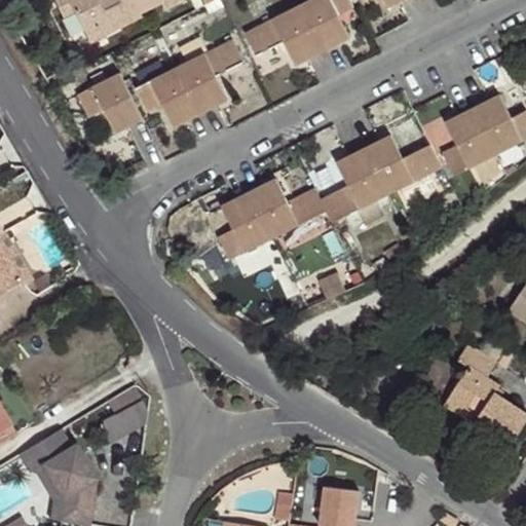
[(74,11),(68,0),(53,0),(63,17),(74,11)]
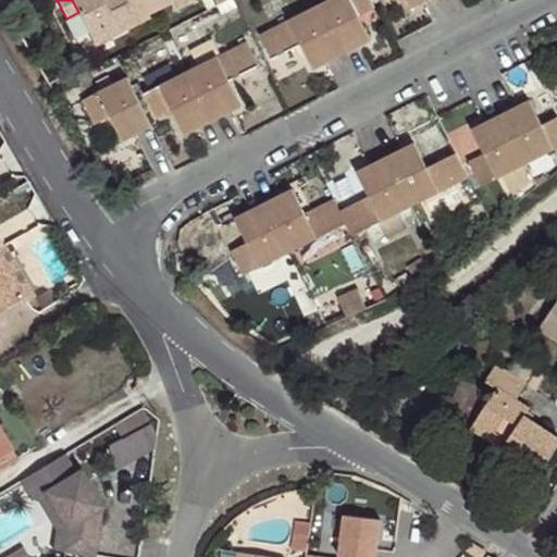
[(72,0),(78,12),(88,33),(113,20),(120,32),(149,16),(147,13),(170,2),(173,10),(192,0),(72,0)]
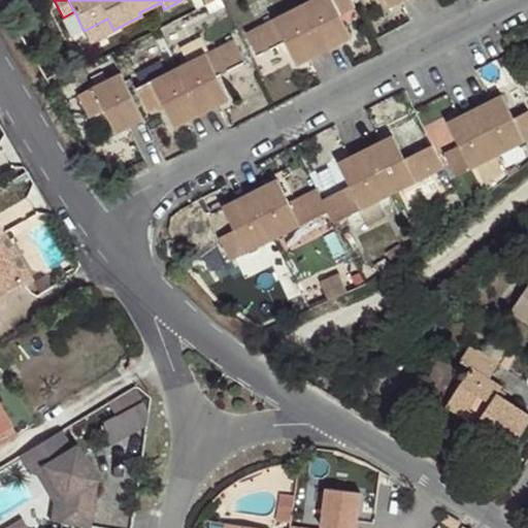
[(356,8),(352,0),(312,0),(301,6),(325,53),(353,39),(341,17),(356,8)]
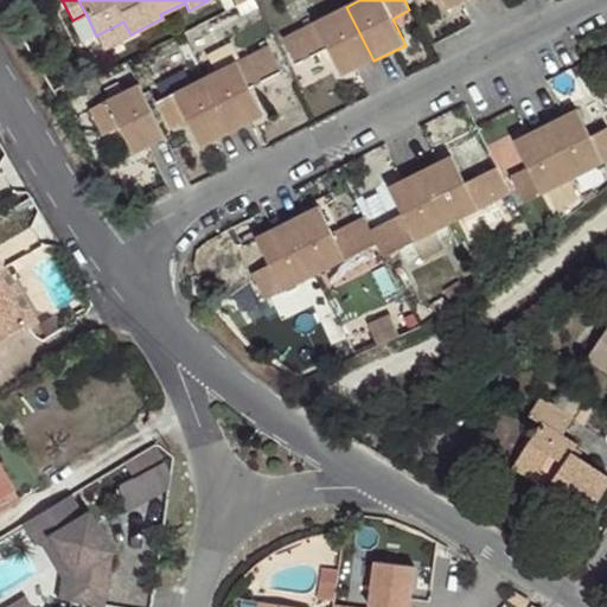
[(374,61),(346,7),(283,38),(296,65),(328,50),(343,77),(374,61)]
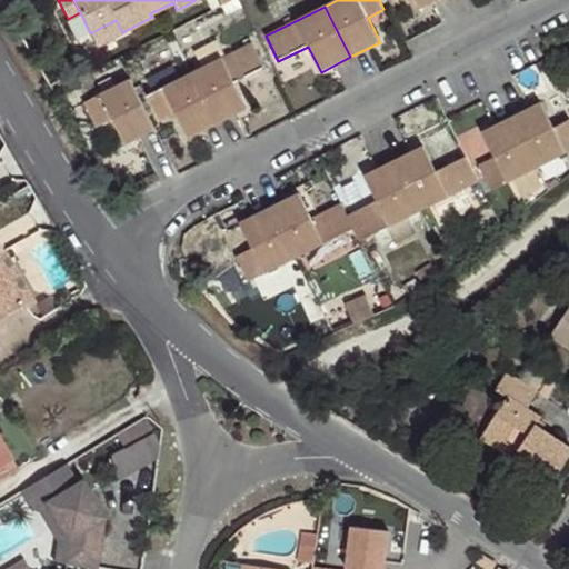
[(122,32),(116,20),(90,33),(97,45),(122,32)]
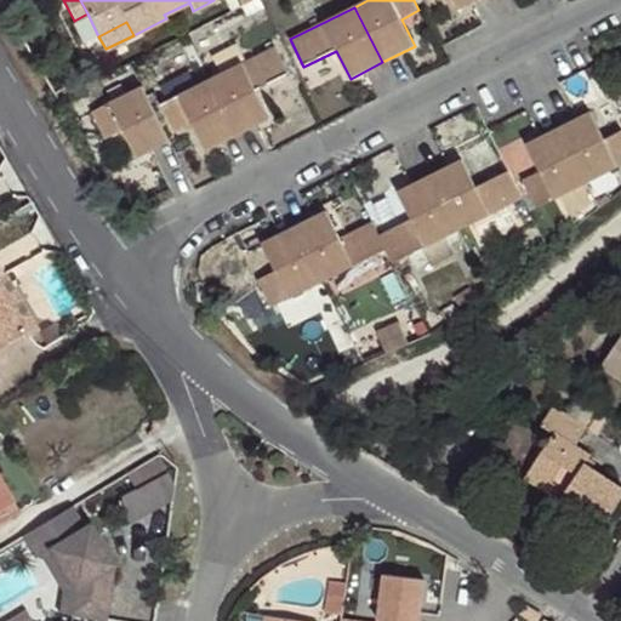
[(289,74),(275,46),(211,79),(238,135),(271,119),(256,91),(289,74)]
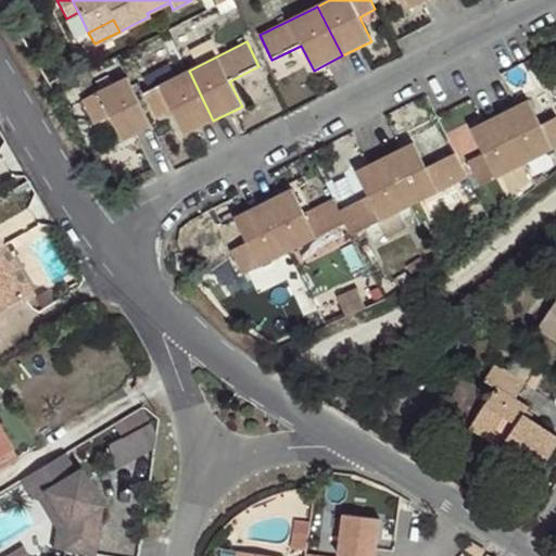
[(213,121),(189,71),(138,97),(150,122),(172,110),(185,135),(213,121)]
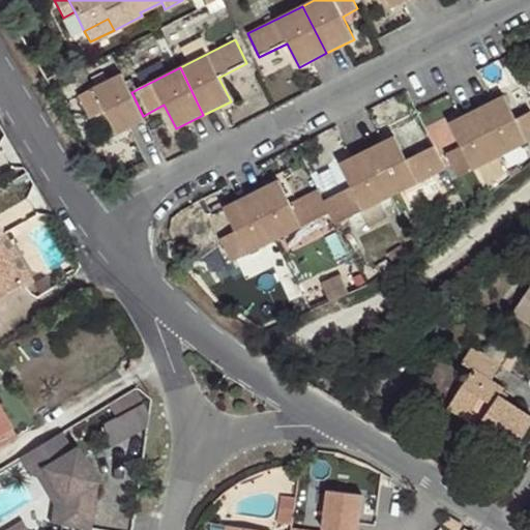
[(131,92),(122,74),(80,95),(90,119),(106,112),(118,136),(146,121),(143,116),(131,92)]
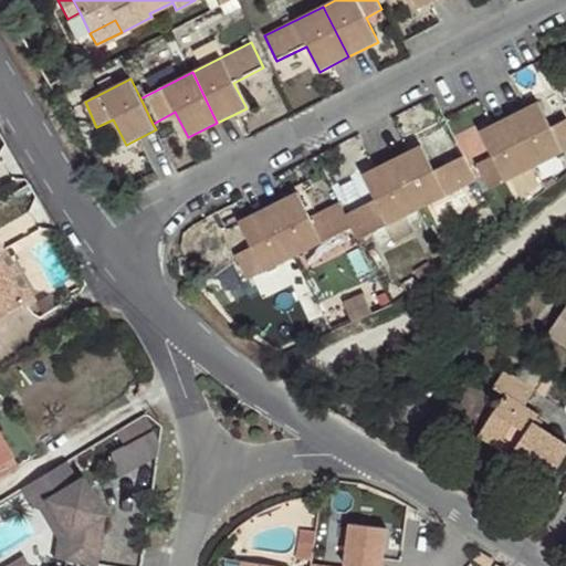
[(565,119),(552,127),(538,102),(510,117),(534,167),(565,150),(565,119)]
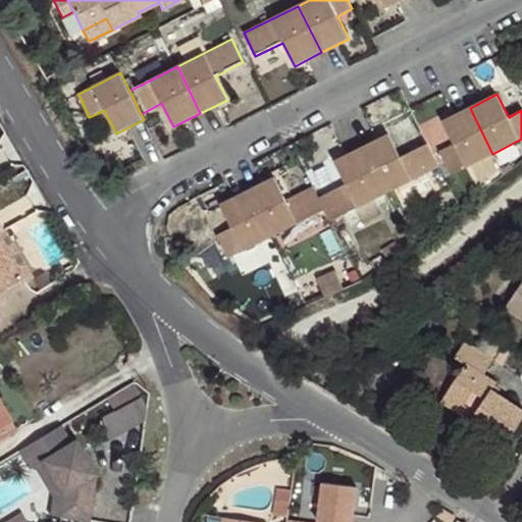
[(492,154),(470,108),(442,121),(454,144),(439,152),(452,174),(492,154)]
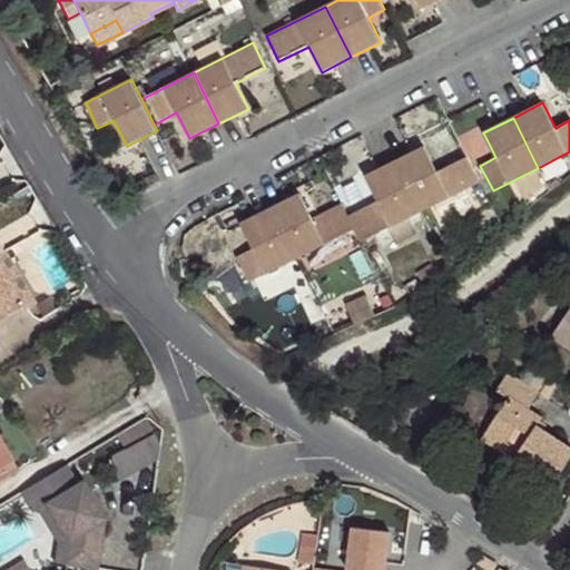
[(438,172),(424,147),(395,161),(421,212),(480,182),(467,157),(438,172)]
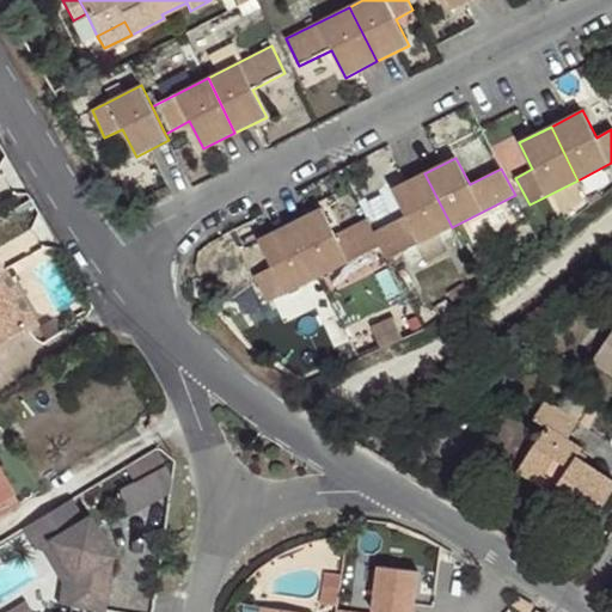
[(452,227),(424,173),(392,190),(407,216),(374,233),(380,245),(389,261),(452,227)]
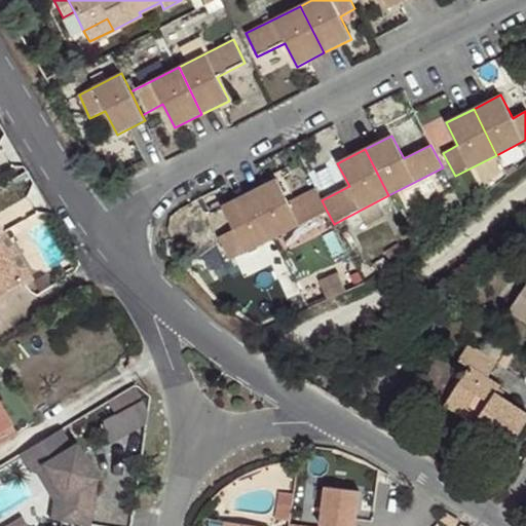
[(315,188),(289,201),(277,179),(250,192),(273,239),(327,211),(322,200),(315,188)]
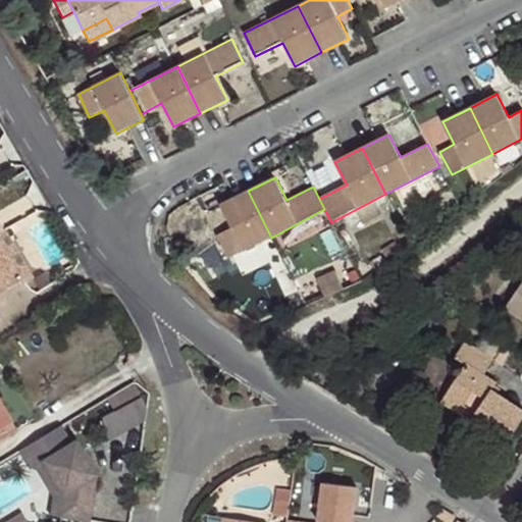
[(271,238),(248,191),(220,205),(232,227),(217,236),(228,259),(235,256),(271,238)]
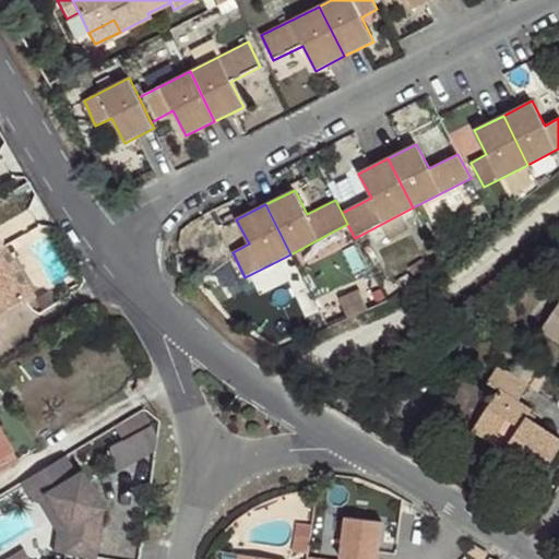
[(0,310),(22,296),(0,259),(0,248),(4,246),(0,237),(0,310)]
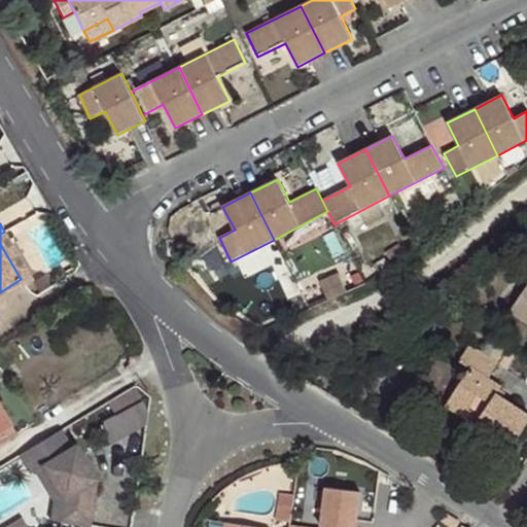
[(0,292),(0,299),(33,278),(4,232),(0,234),(0,244),(21,279),(0,292)]
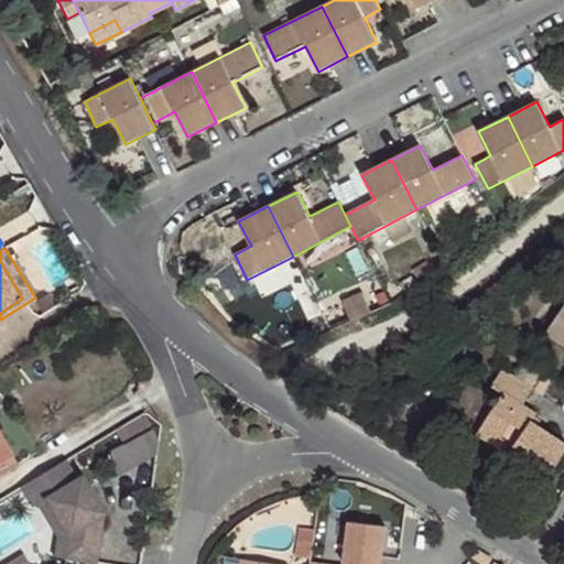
[(563,306),(546,333),(563,344),(563,306)]
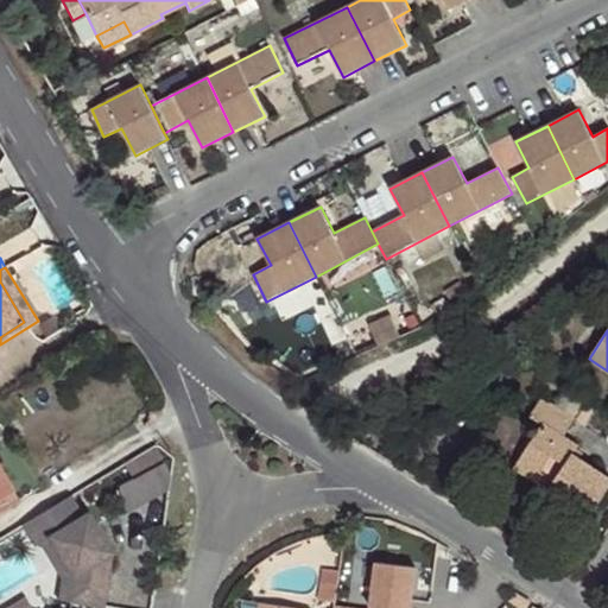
[(577,445),(564,437),(575,420),(540,399),(530,417),(543,424),(520,458),(555,480),(549,489),(590,517),(607,488),(607,477),(572,455),(577,445)]
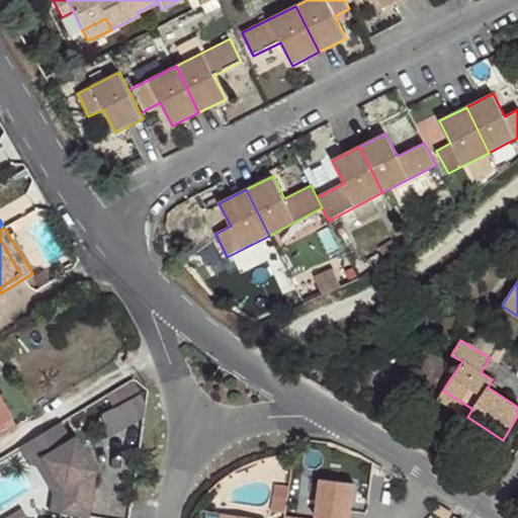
[(109,434),(155,411),(138,377),(108,393),(114,405),(98,413),(109,434)]
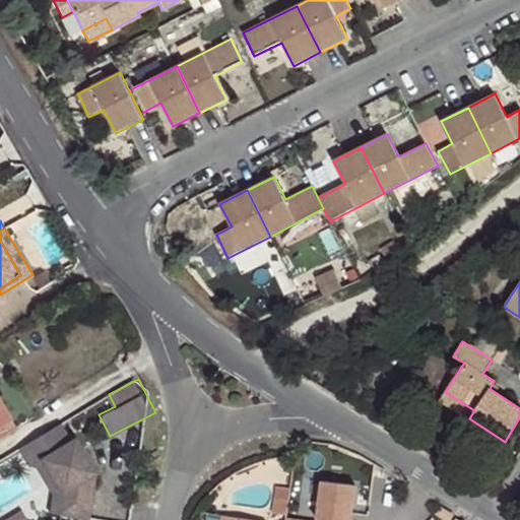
[(474,410),(445,392),(440,400),(469,418),(474,410)]
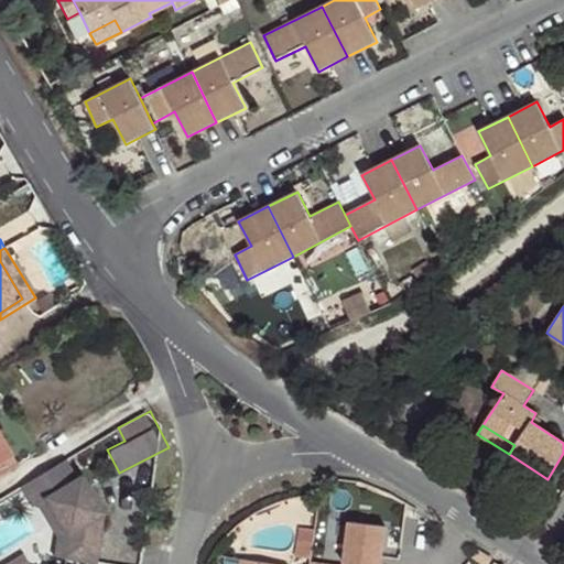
[(0,476),(19,465),(0,431),(0,456),(1,461),(0,461),(0,476)]
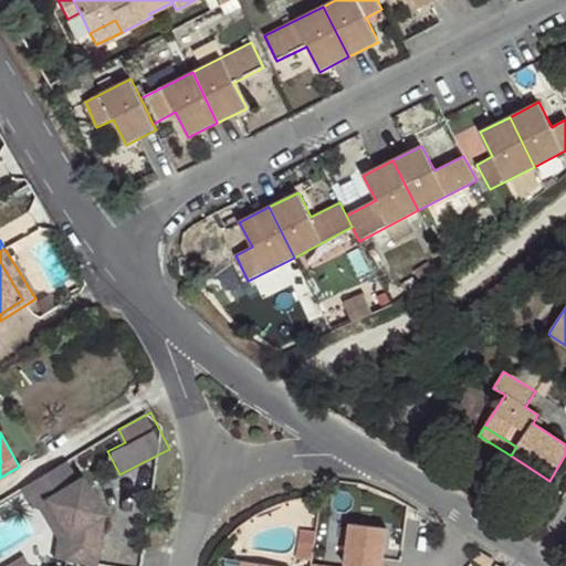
[(71,484),(61,468),(17,494),(28,512),(41,504),(62,540),(59,558),(88,564),(97,514),(76,481),(71,484)]
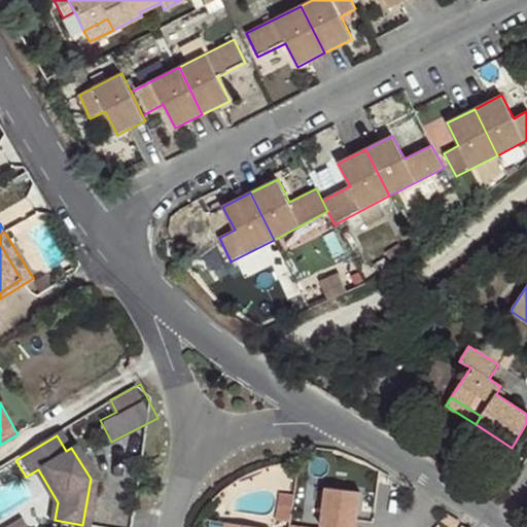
[(295,526),(356,526),(360,489),(321,486),(317,526),(296,524),(295,526)]
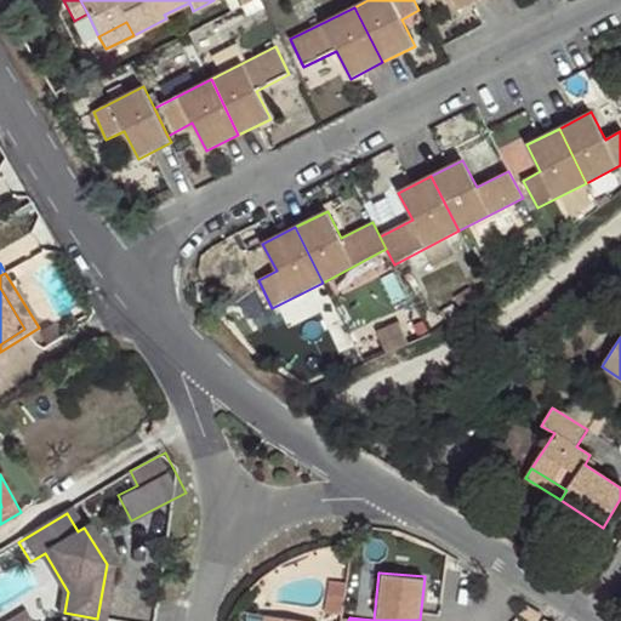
[(347,584),(330,581),(324,611),(342,615),(347,584)]
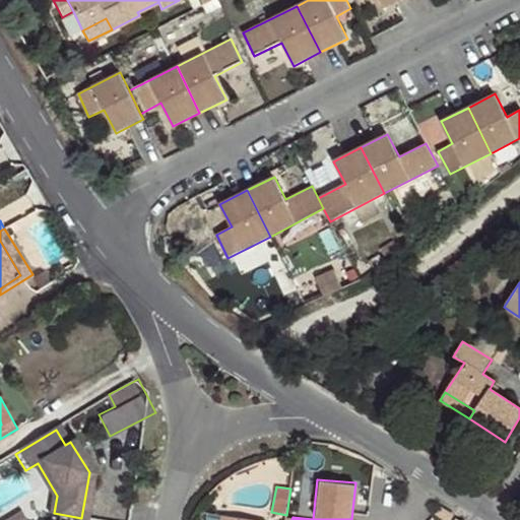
[(33,519),(23,507),(4,519),(33,519)]
